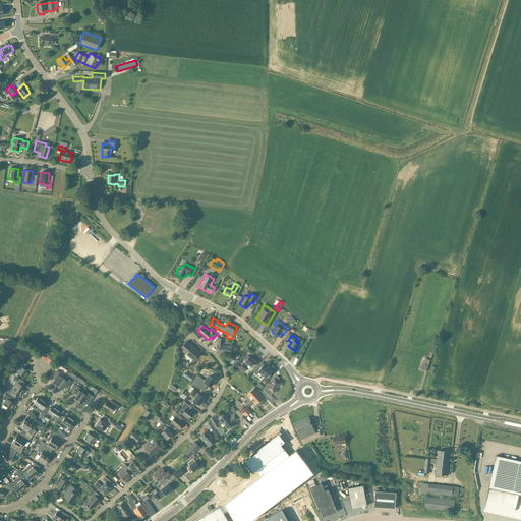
[(226,354),(231,354),(232,346),(227,346),(223,345),(224,339),(218,338),(217,353),(226,354)]
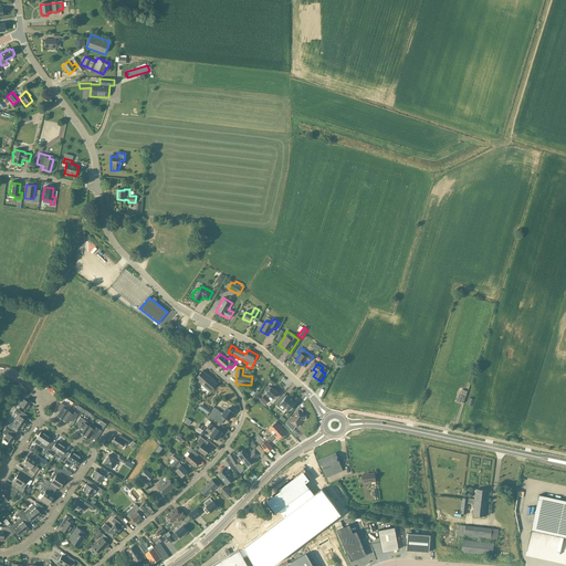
[(203,370),(196,379),(210,391),(218,384),(203,370)]
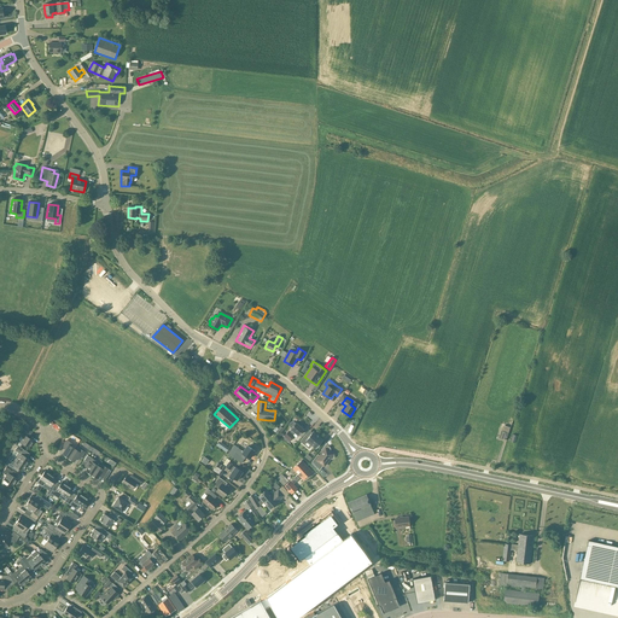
[(291,429),(291,430),(290,431),(289,431),(286,435),(283,431),(279,435),(283,438),(287,443),(290,441),(295,437),(296,438),(298,436),(304,430),(297,423),(296,424),(295,423),(293,421),(292,421),(291,423),(290,424),(290,425),(290,426),(291,427),(291,429)]
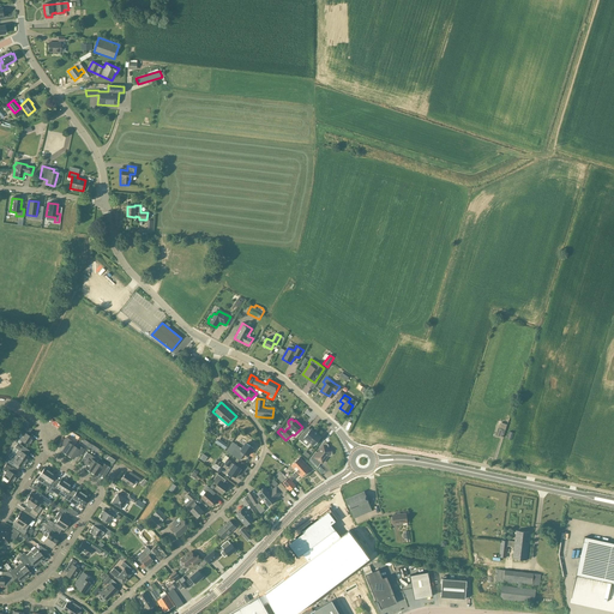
[(20,433),(23,435),(19,439),(29,445),(34,438),(26,434),(30,428),(24,423),(22,427),(20,429),(22,431),(20,433)]
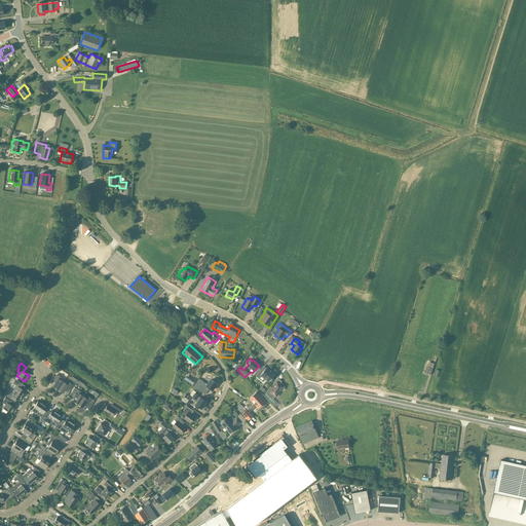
[(261,370),(256,376),(258,378),(261,375),(269,382),(275,375),(266,368),(263,372),(261,370)]
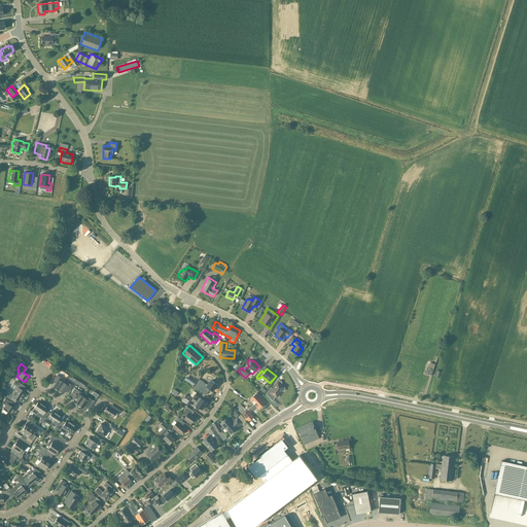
[(53,387),(58,390),(63,383),(61,381),(62,379),(57,376),(55,378),(58,380),(53,387)]
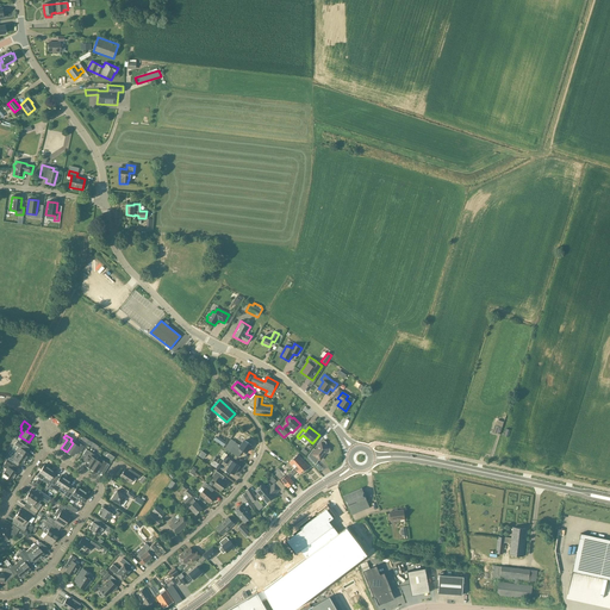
[(83,436),(81,440),(95,449),(98,446),(83,436)]
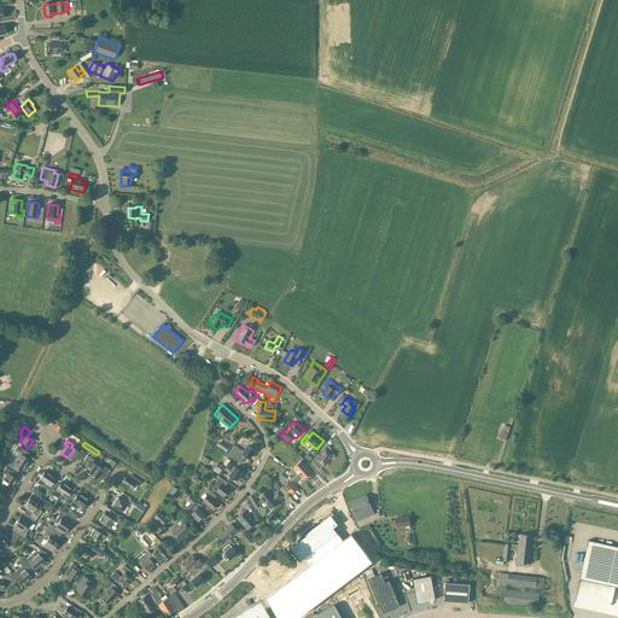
[(29,460),(27,459),(30,454),(18,445),(15,450),(18,453),(15,458),(25,466),(29,460)]
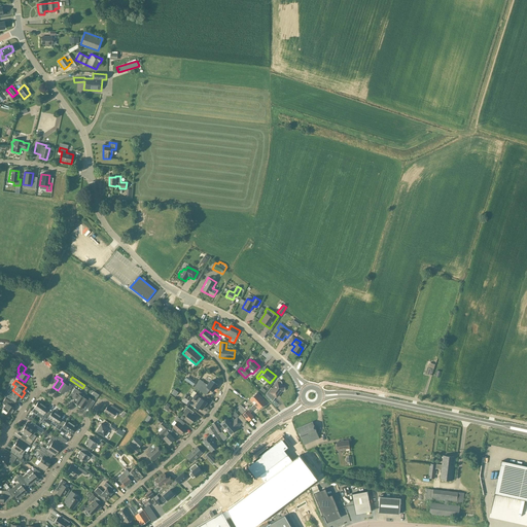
[(200,380),(195,388),(206,395),(210,389),(213,391),(217,384),(211,381),(208,385),(200,380)]
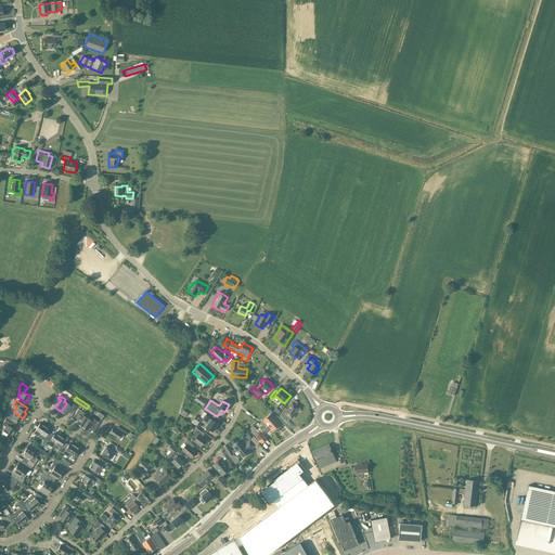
[(293,402),(287,409),(285,408),(280,415),(287,423),(291,418),(292,418),(296,412),(297,412),(299,412),(300,412),(300,410),(300,409),(299,409),(299,408),(296,405),(296,404),(297,403),(297,402),(296,401),(295,401),(294,401),(293,402)]
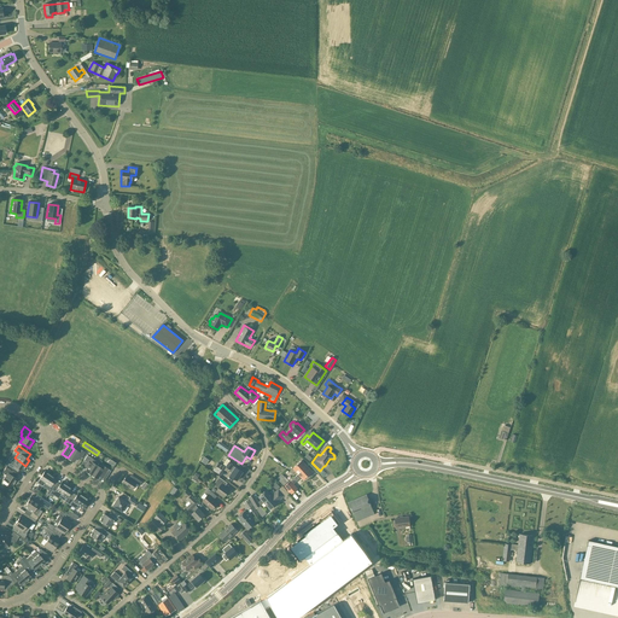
[(77,452),(74,449),(68,458),(74,462),(80,453),(82,455),(85,453),(79,448),(77,452)]
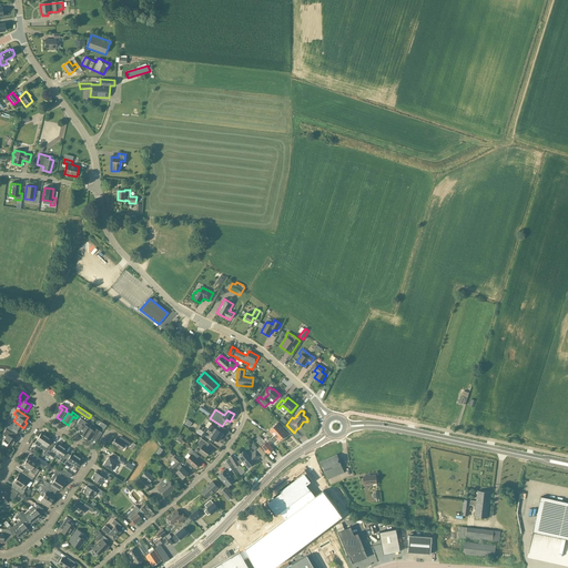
[(77,424),(79,425),(82,427),(79,433),(83,436),(90,428),(87,426),(88,424),(80,418),(77,424)]
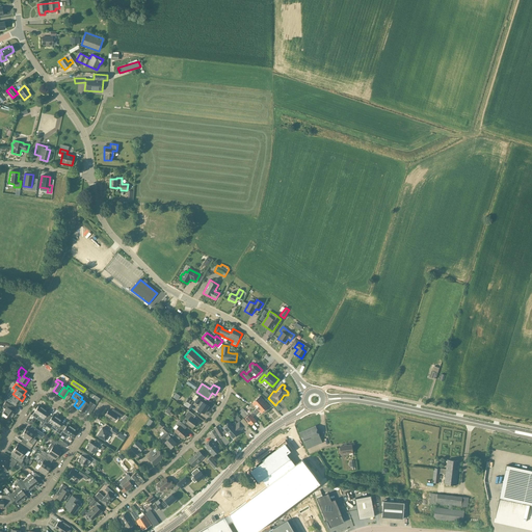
[(19,405),(22,401),(12,394),(9,398),(6,396),(4,399),(10,403),(12,401),(19,405)]
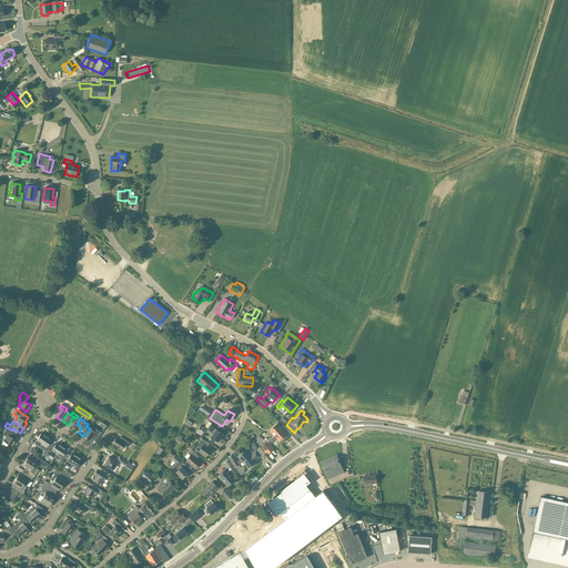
[(210,433),(213,435),(211,437),(217,442),(223,434),(214,428),(215,428),(211,425),(212,423),(209,422),(205,426),(208,428),(208,429),(211,432),(210,433)]
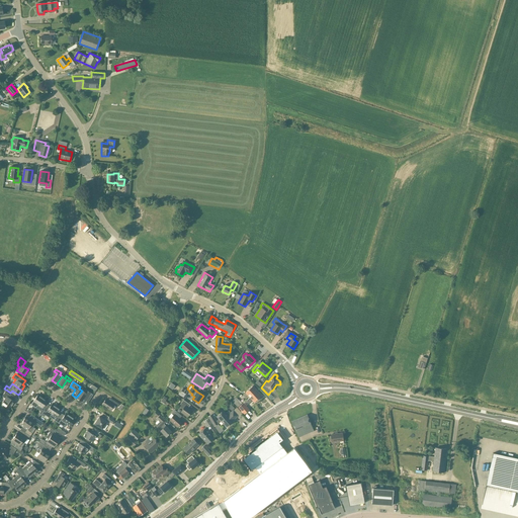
[(246,393),(250,398),(247,401),(249,403),(252,401),(254,403),(262,396),(253,385),(246,393)]
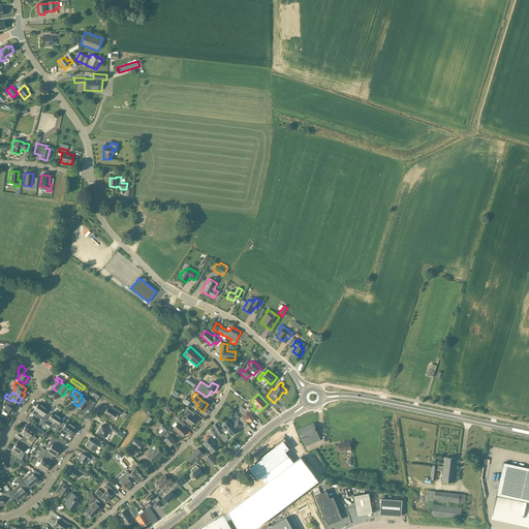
[(87,404),(92,408),(95,403),(88,399),(86,401),(84,399),(78,406),(83,410),(87,404)]
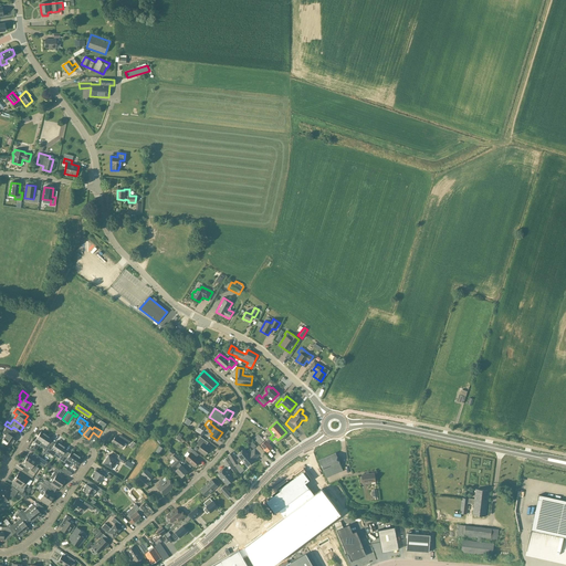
[(2,433),(6,436),(3,439),(11,444),(16,439),(11,436),(12,433),(6,428),(2,433)]
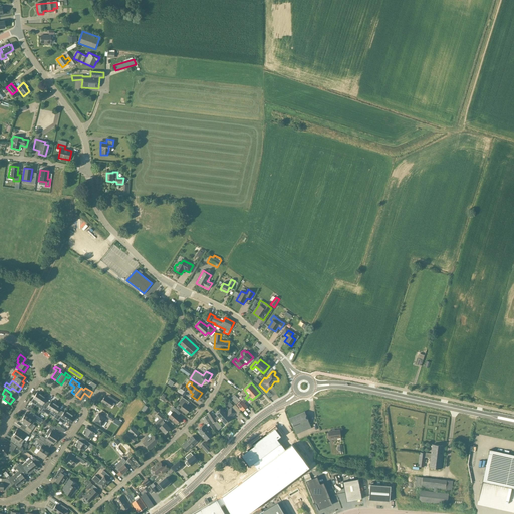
[(274,397),(267,390),(265,393),(270,400),(274,397)]
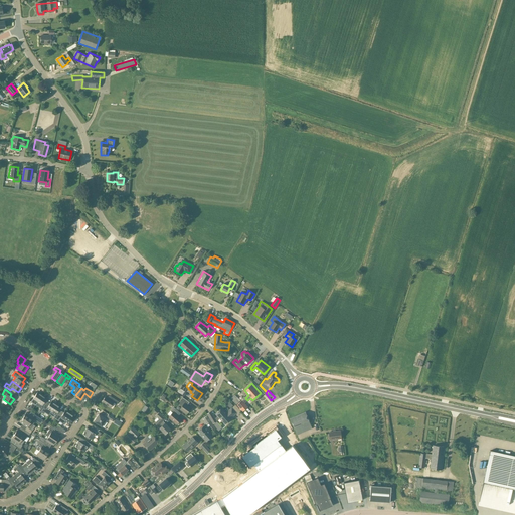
[(32,400),(31,401),(31,402),(35,405),(42,395),(37,392),(32,400)]
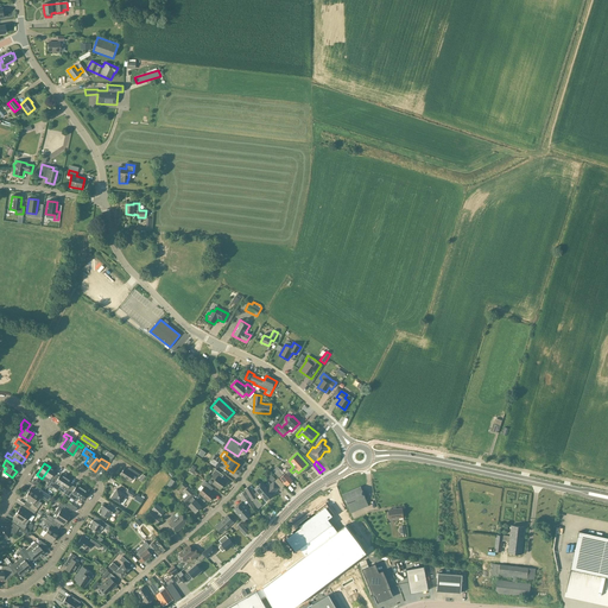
[(279,477),(284,473),(277,466),(272,472),(279,477)]
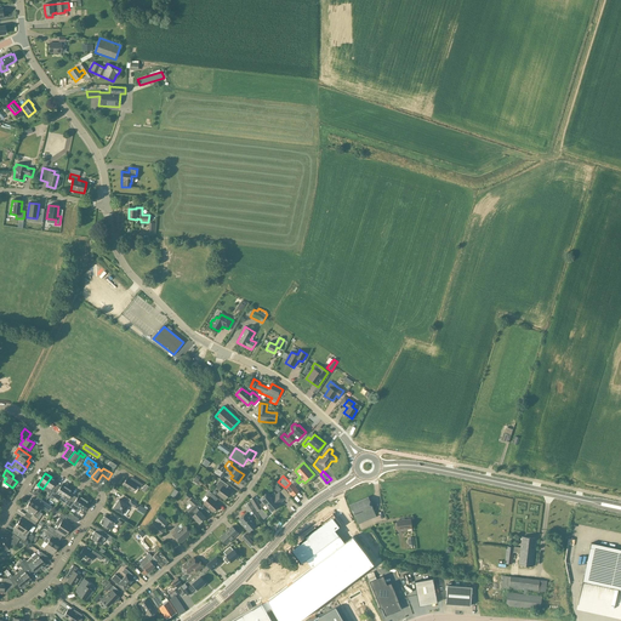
[(56,488),(53,485),(56,480),(51,477),(43,489),(49,493),(46,496),(49,497),(51,495),(56,488)]
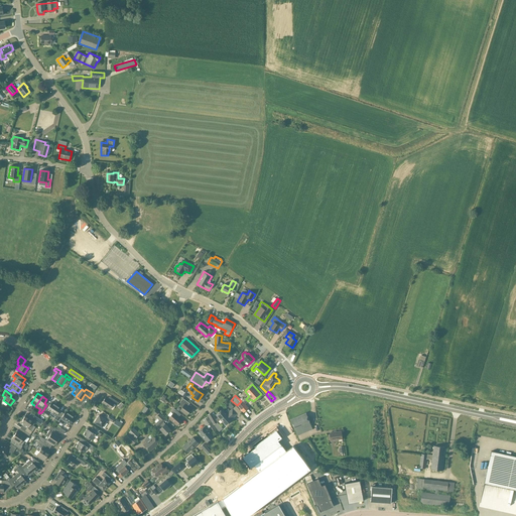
[(110,409),(114,403),(117,405),(119,402),(109,396),(108,399),(105,397),(101,403),(110,409)]
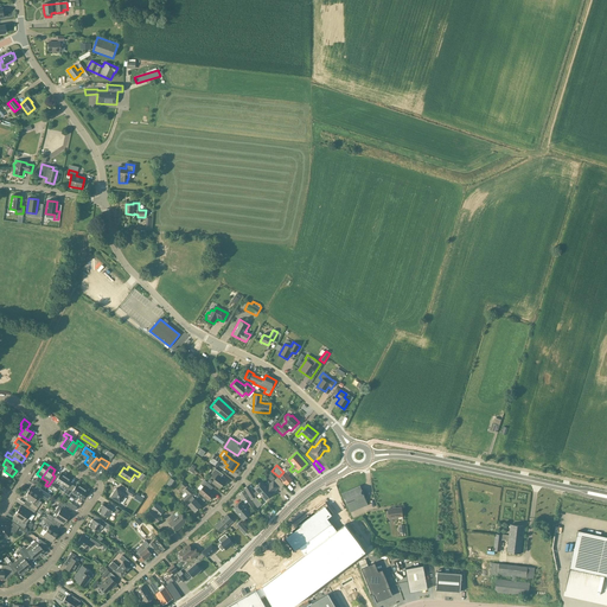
[(215,468),(210,475),(215,479),(212,483),(221,489),(225,481),(219,477),(222,473),(215,468)]
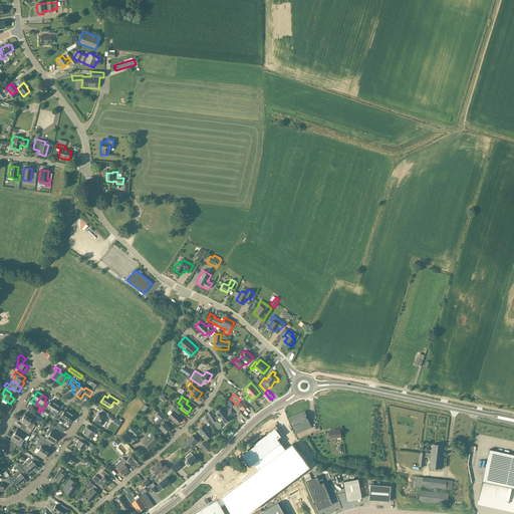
[(242,400),(236,405),(242,412),(248,407),(242,400)]
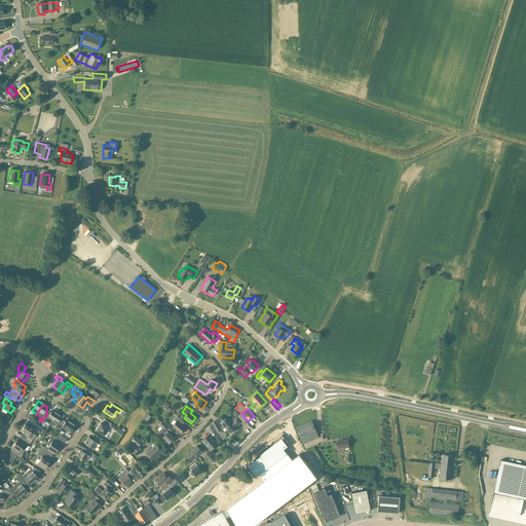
[(47,418),(51,421),(58,413),(52,410),(49,414),(47,413),(43,419),(46,421),(47,418)]
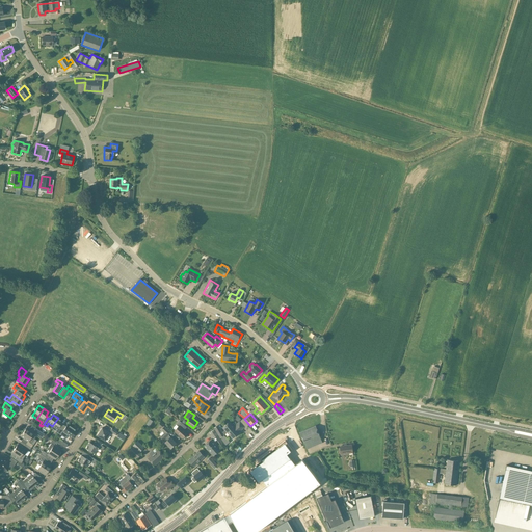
[(63,425),(61,423),(62,421),(58,418),(52,426),(51,428),(58,433),(63,425)]
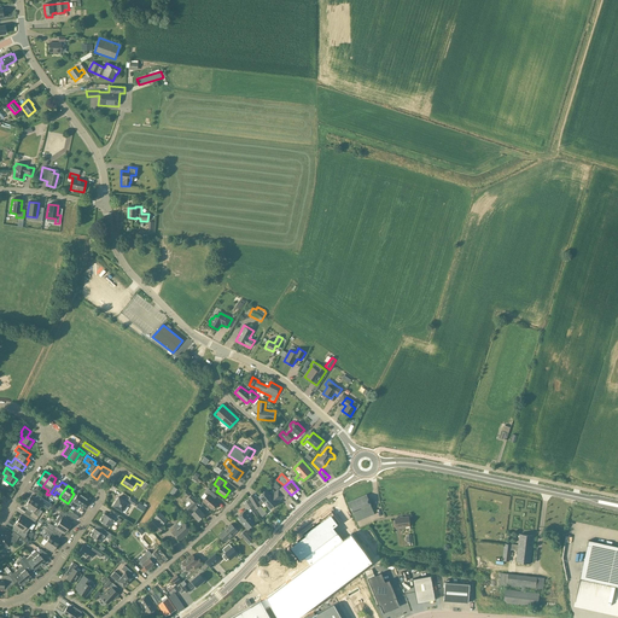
[(208,495),(202,501),(213,509),(219,503),(211,497),(215,494),(209,489),(205,493),(208,495)]
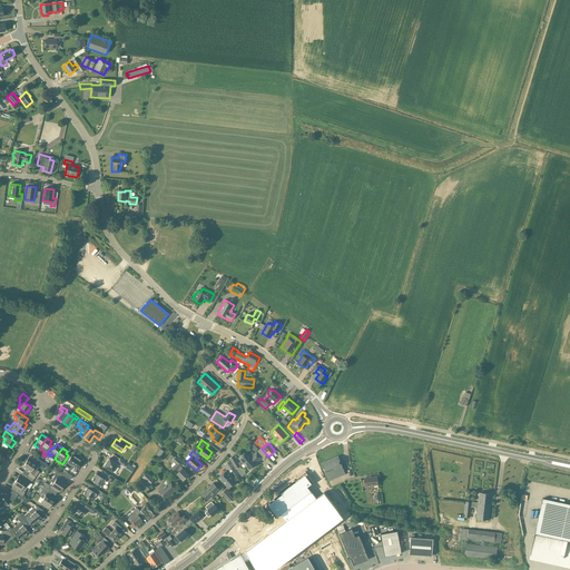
[(238,459),(241,461),(238,463),(234,455),(229,459),(231,460),(236,470),(241,467),(244,463),(249,470),(257,463),(256,463),(262,458),(257,451),(252,455),(251,453),(249,454),(246,451),(238,459)]
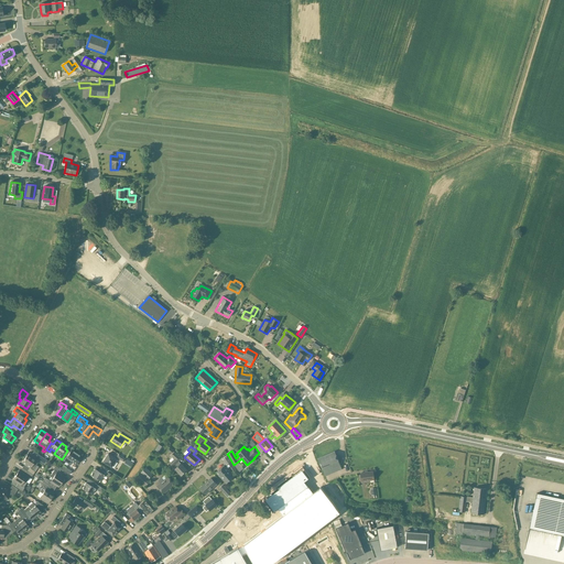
[(69,464),(71,462),(76,453),(72,449),(69,452),(67,451),(62,459),(64,461),(69,464)]
